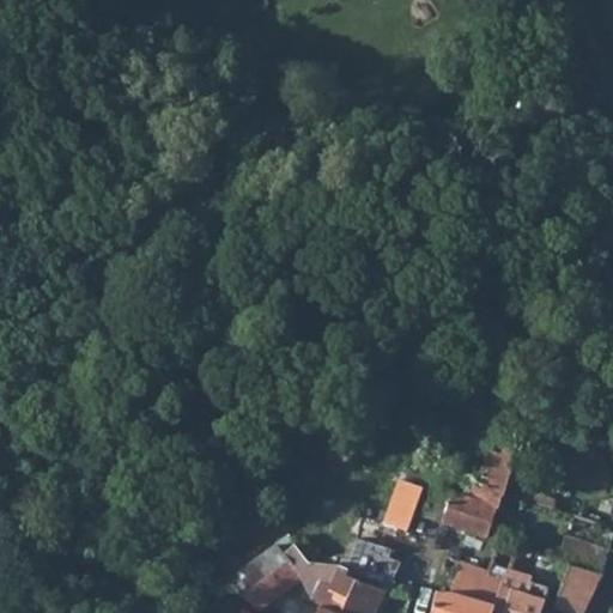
[(422,485),(400,478),(386,523),(407,530),(422,485)]
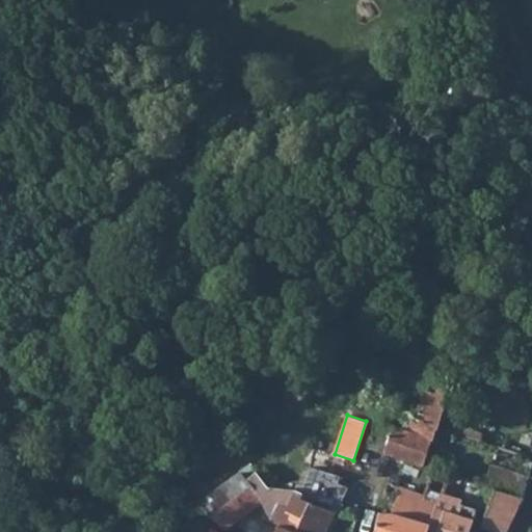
[(390,424),(382,449),(421,457),(427,435),(390,424)]
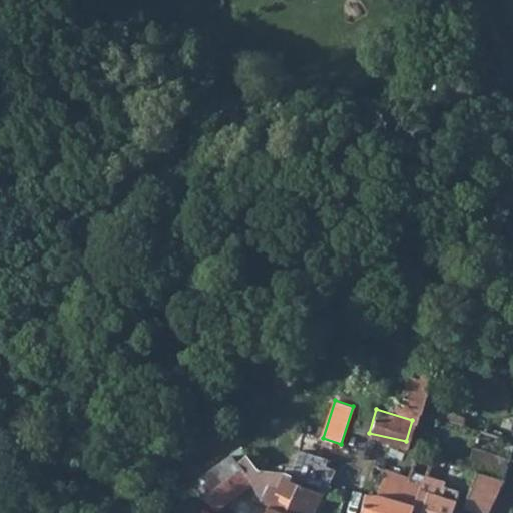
[(432,447),(440,417),(415,410),(412,420),(406,441),(415,443),(432,447)]
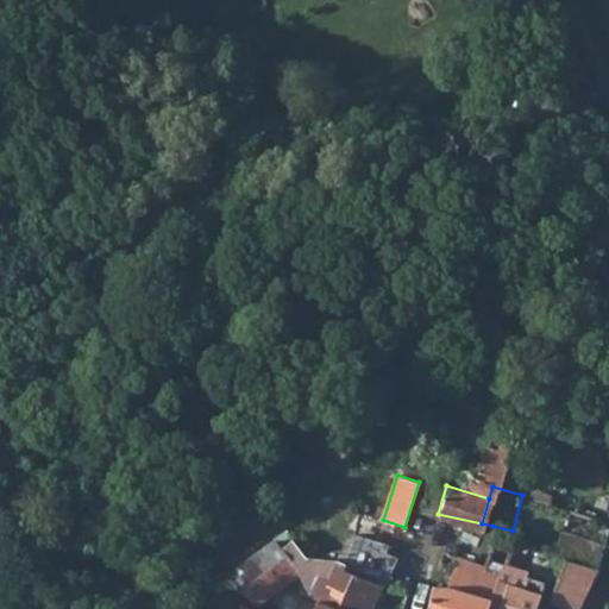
[(489,608),(497,582),(501,569),(513,531),(493,526),(483,558),(440,547),(434,569),(451,572),(447,585),(431,583),(424,608),(489,608)]
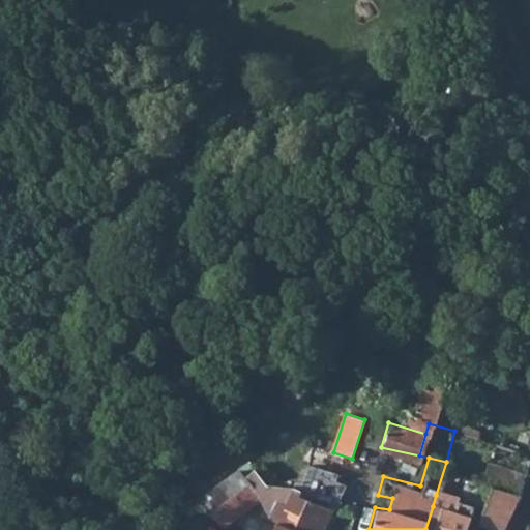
[(493,486),(519,494),(525,470),(487,460),(479,481),(493,486)]
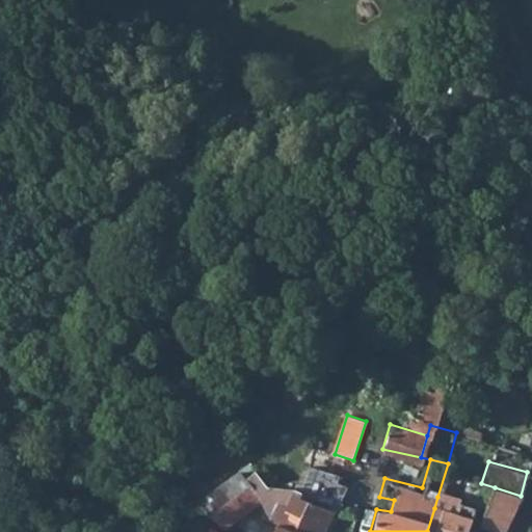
[(297,494),(331,507),(346,512),(353,515),(363,483),(338,476),(304,467),(297,494)]
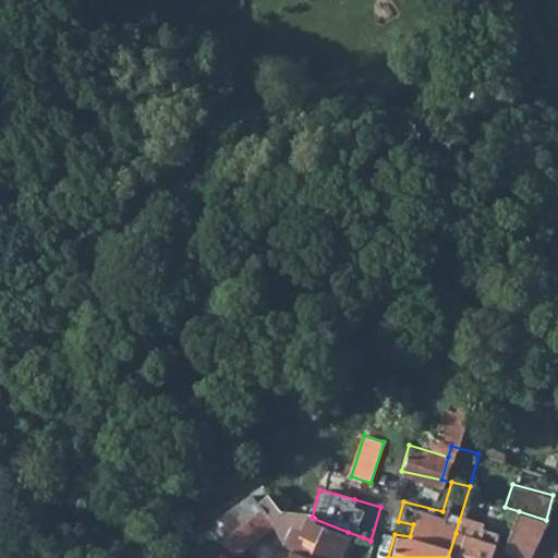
[(229,509),(256,535),(275,522),(257,501),(251,494),(229,509)]
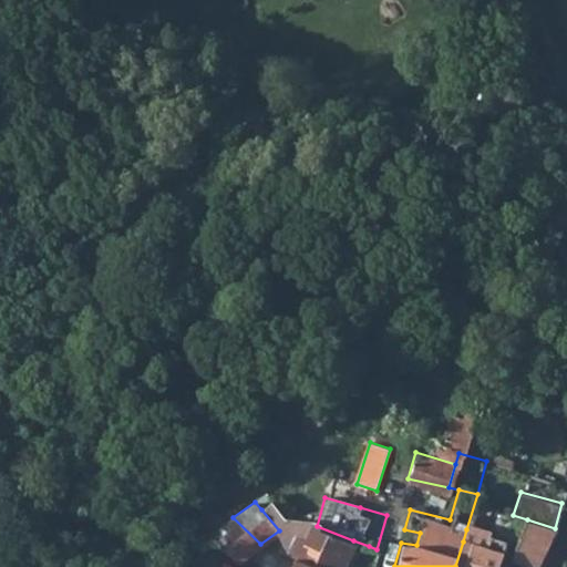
[(271,502),(261,509),(279,531),(289,522),(271,502)]
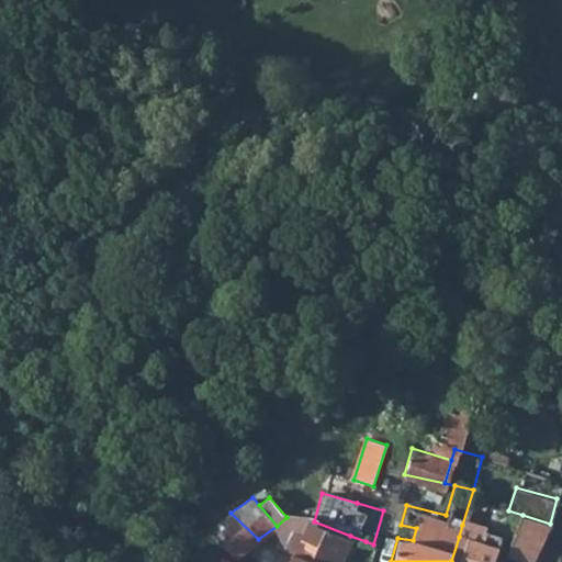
[(209,529),(236,555),(258,539),(231,513),(220,521),(217,523),(209,529)]
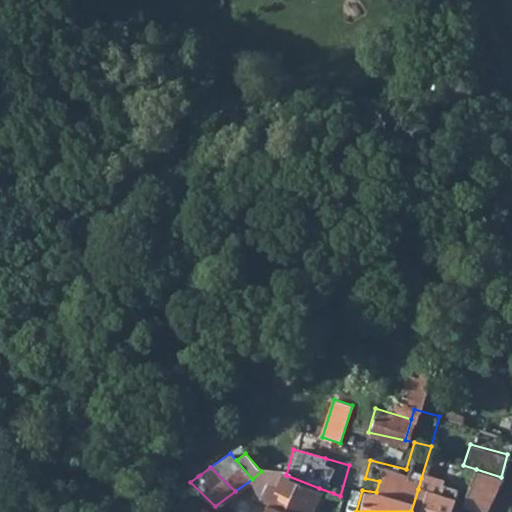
[(465,505),(484,511),(501,477),(476,469),(462,504),(465,505)]
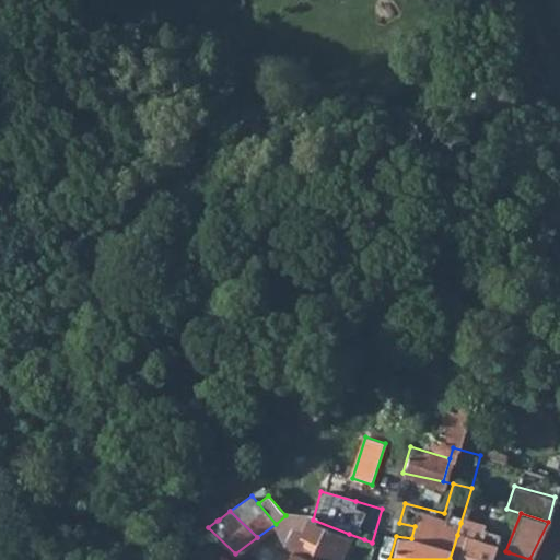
[(313,520),(304,538),(299,550),(322,559),(338,559),(342,549),(349,534),(313,520)]
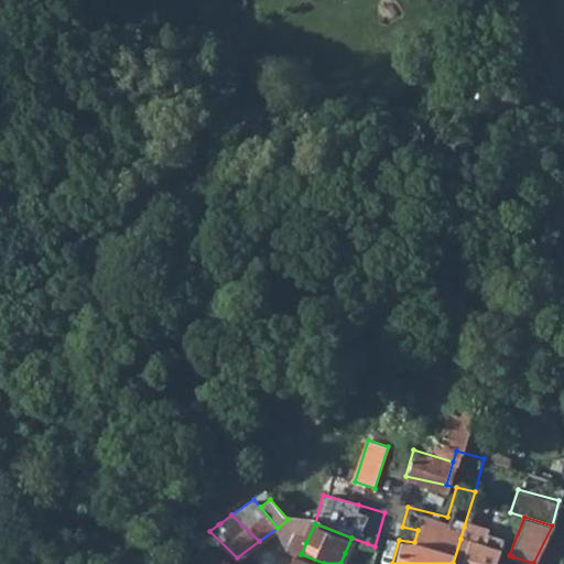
[(418,530),(402,527),(399,540),(414,542),(418,530)]
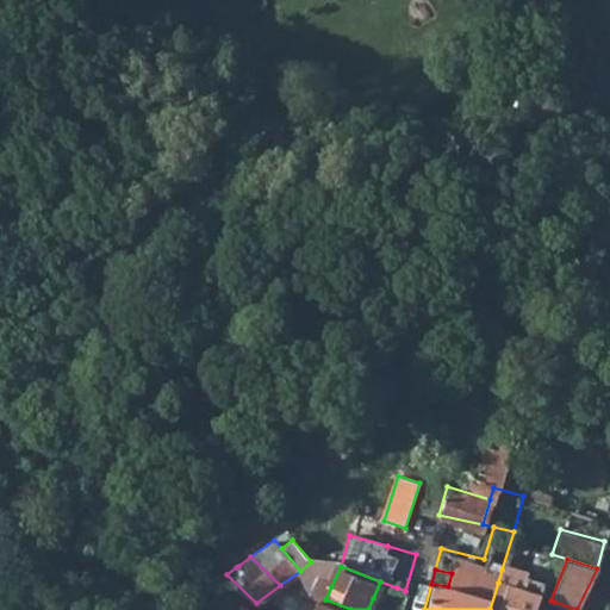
[(523,576),(502,570),(498,583),(520,589),(523,576)]
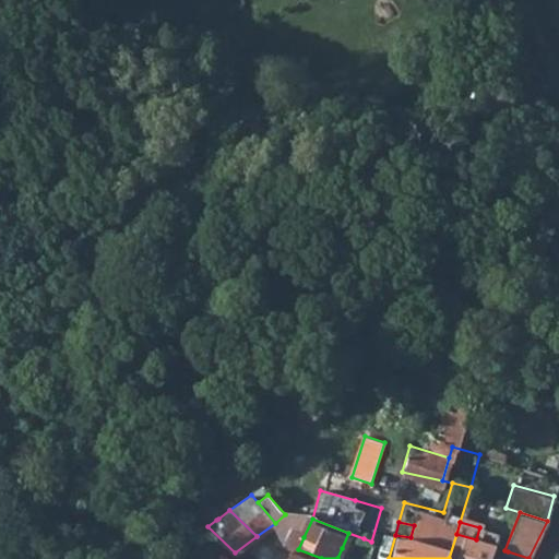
[(456,534),(449,558),(488,558),(497,528),(480,524),(479,527),(476,539),(456,534)]
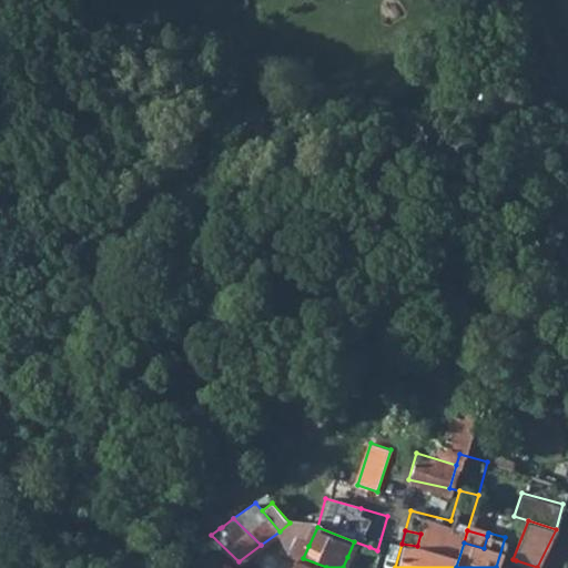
[(369,547),(364,561),(373,564),(377,550),(369,547)]
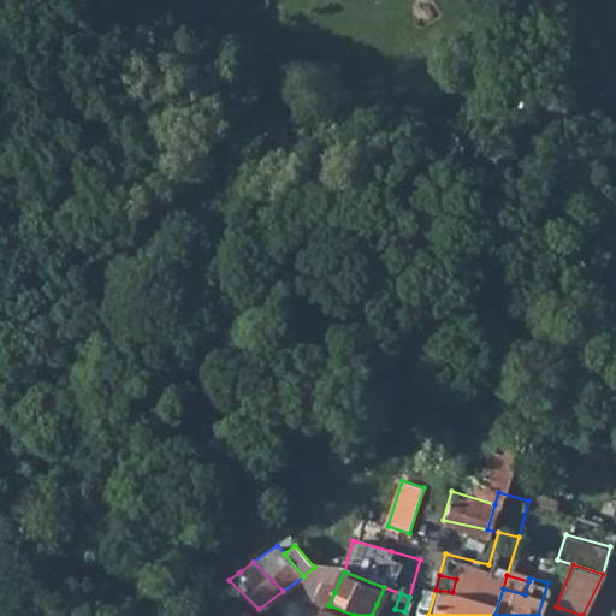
[(314,615),(354,615),(329,605),(321,604),(314,615)]
